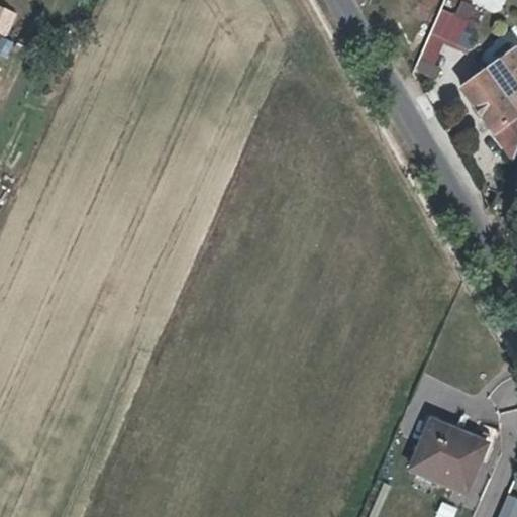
[(0,4),(0,33),(6,36),(17,13),(0,4)]
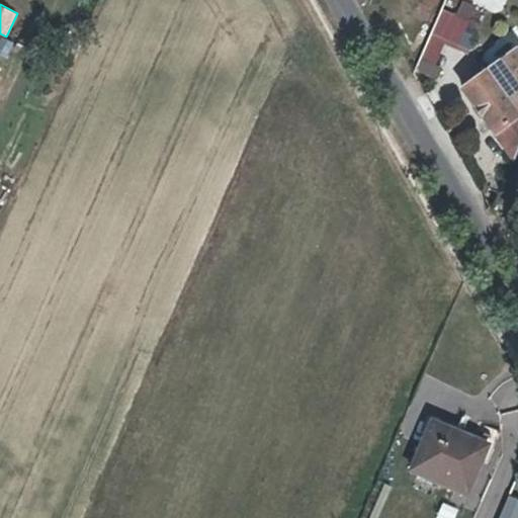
[(443,7),(431,30),(457,44),(469,20),(443,7)]
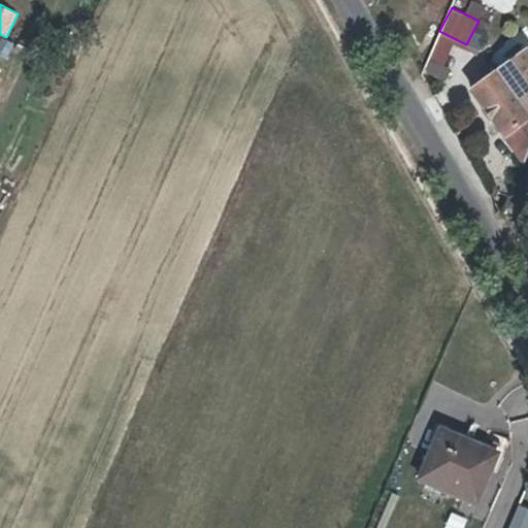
[(468,42),(480,47),(490,26),(479,21),(468,42)]
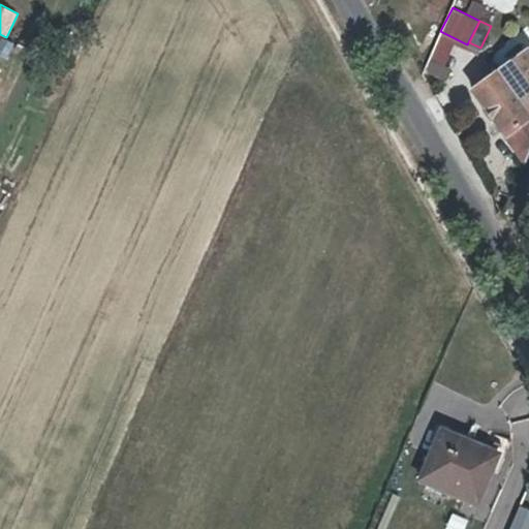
[(528,49),(479,88),(528,154),(528,49)]
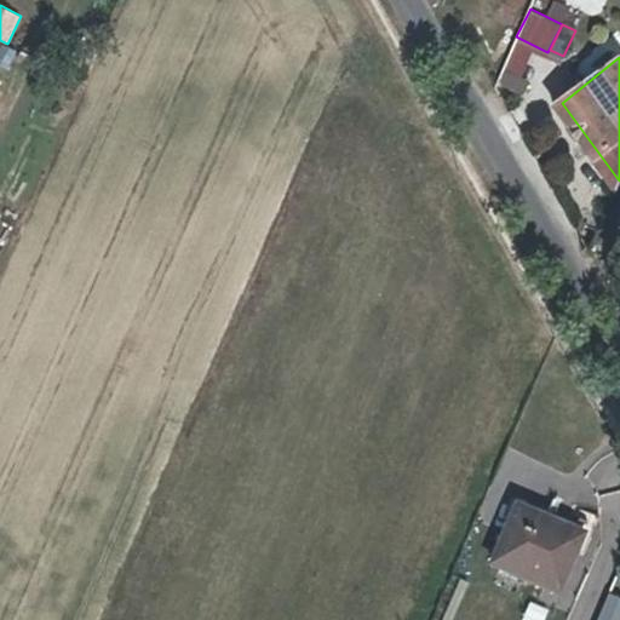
[(498,84),(522,93),(528,80),(504,69),(498,84)]
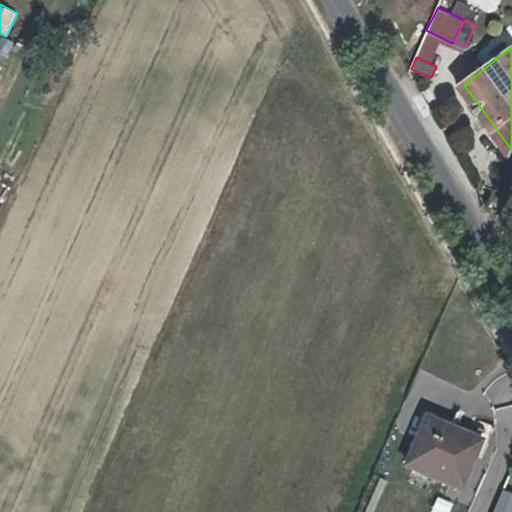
[(430,413),(409,460),(460,482),(480,435),(430,413)]
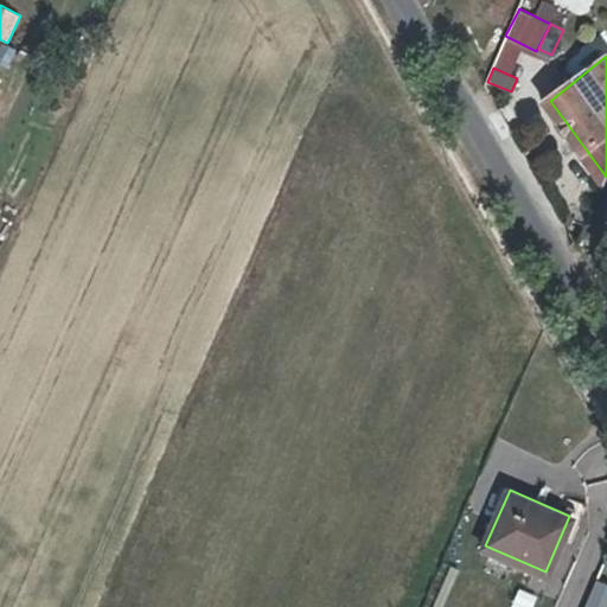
[(606,606),(606,585),(596,581),(585,606),(606,606)]
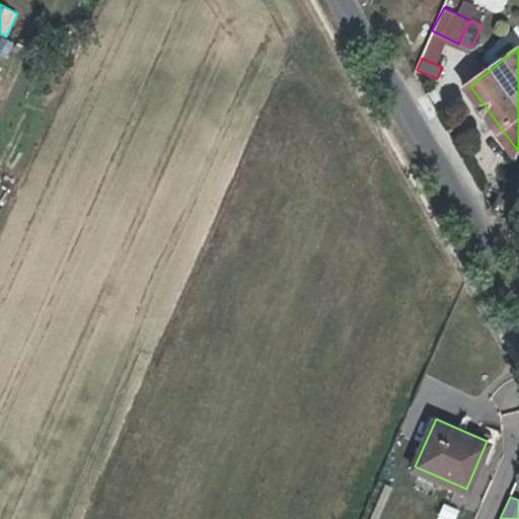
[(442,503),(437,518),(453,518),(457,508),(442,503)]
